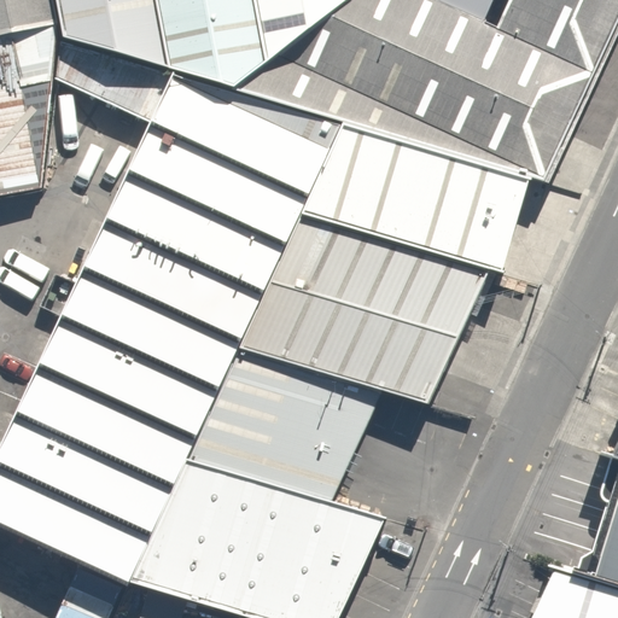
[(0,0),(0,34),(59,22),(56,0),(0,0)]
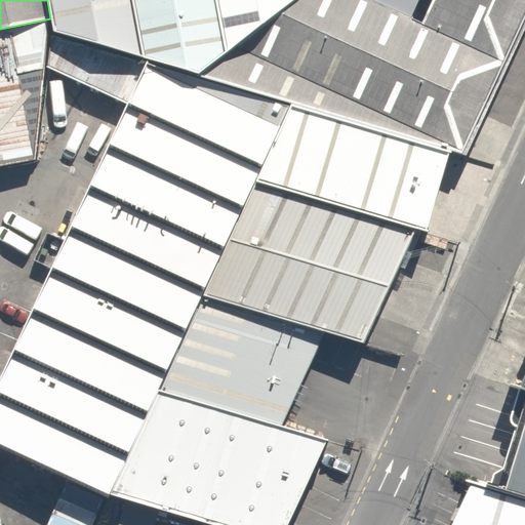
[(47,0),(50,18),(52,32),(144,57),(132,0),(47,0)]
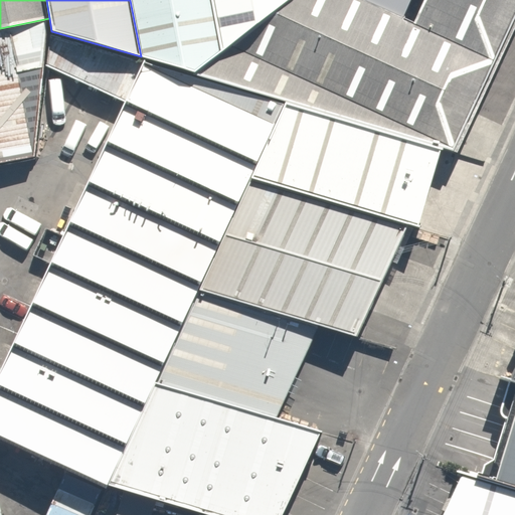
[(130,0),(141,56),(146,57),(194,73),(224,49),(214,0),(130,0)]
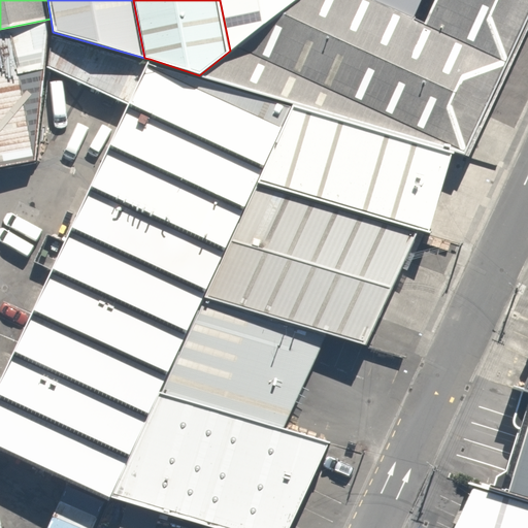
[(469,157),(510,63),(414,18),(375,0),(296,0),(238,44),(199,75),(293,104),(454,153),(469,157)]
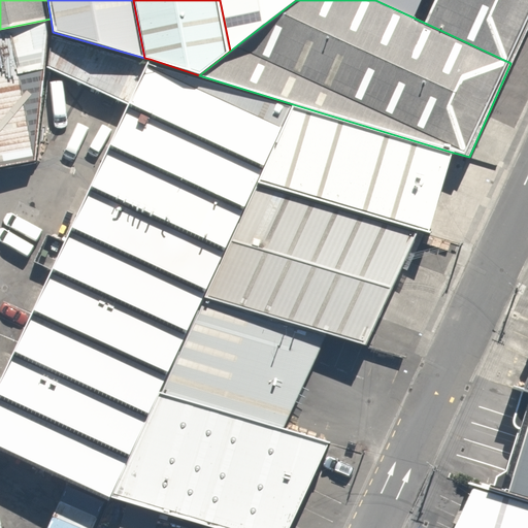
[(220,0),(230,51),(238,44),(296,0),(220,0)]
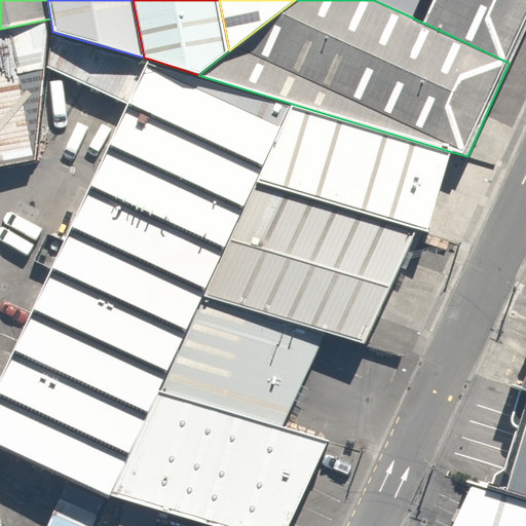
[(374,0),(412,17),(419,0),(374,0)]
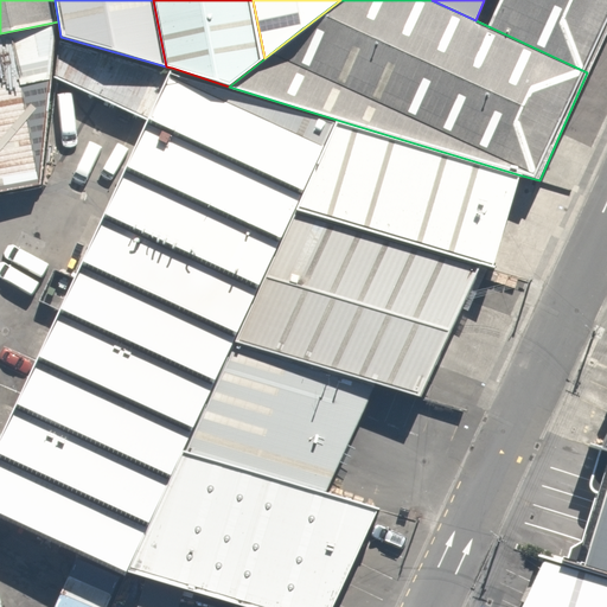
[(587,72),(606,27),(606,0),(484,0),(475,20),(587,72)]
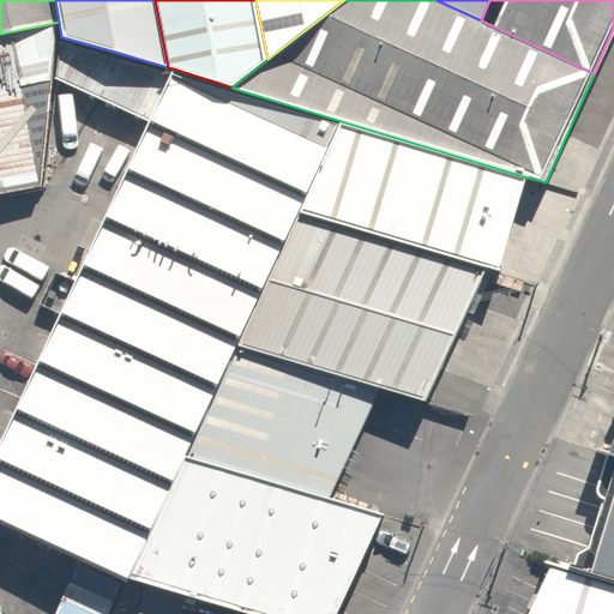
[(0,34),(0,76),(1,80),(0,80),(0,194),(41,188),(61,37),(59,22),(0,34)]
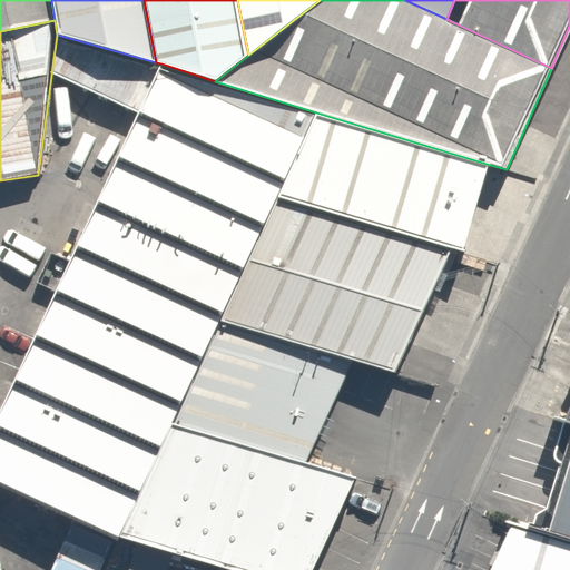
[(161,64),(0,410),(0,481),(120,537),(175,426),(222,318),(279,195),(304,138),(316,112),(215,81),(161,64)]
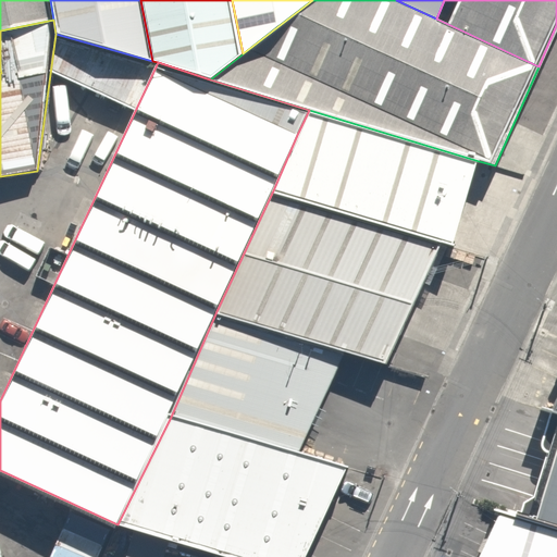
[(309,110),(297,135),(273,190),(443,244),(457,247),(479,161),(309,110)]
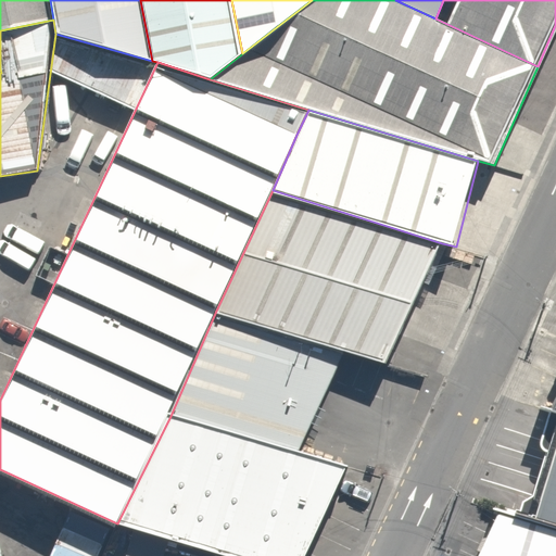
[(442,243),(273,190),(216,311),(343,351),(388,364),(442,243)]
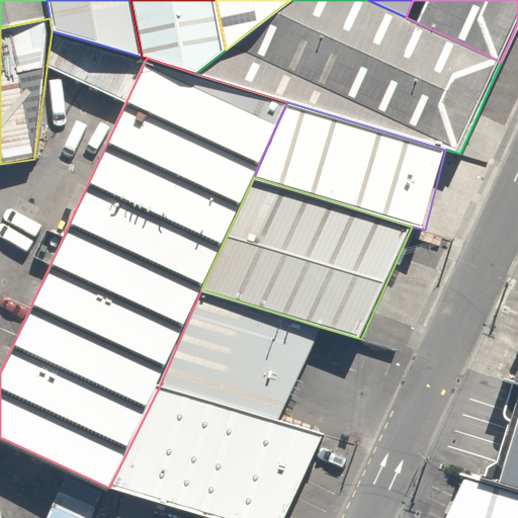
[(320,327),(201,289),(159,387),(278,423),(320,327)]
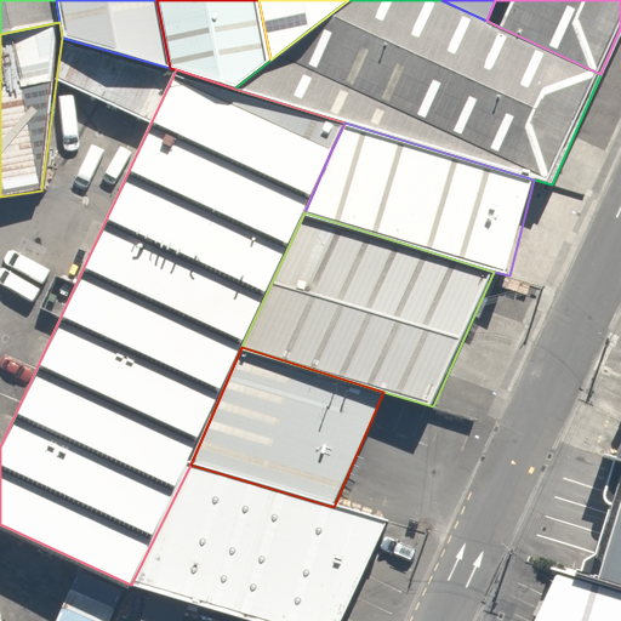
[(191,465),(131,585),(255,620),(341,620),(386,523),(334,507),(191,465)]
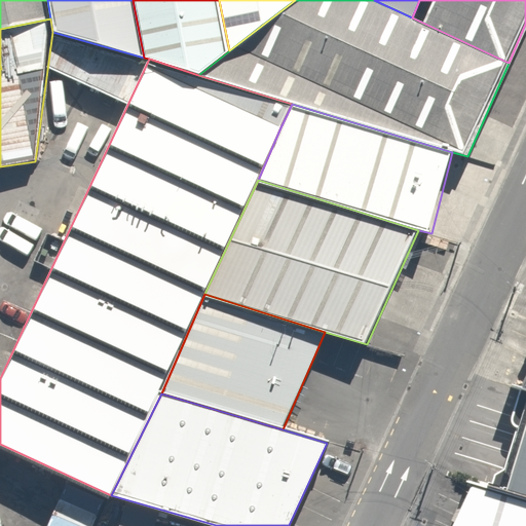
[(525,422),(504,494),(525,500),(525,422)]
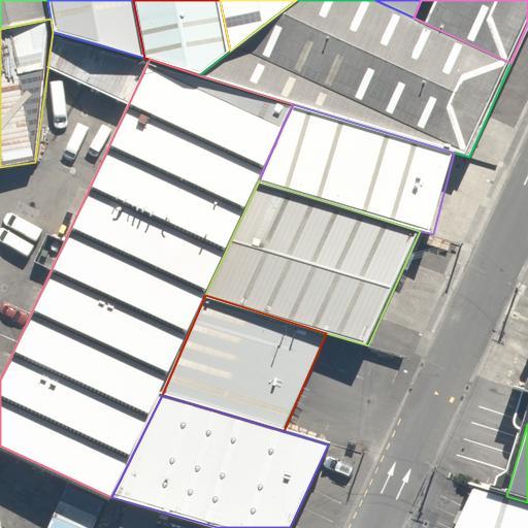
[(527,527),(527,502),(506,496),(469,487),(451,527),(527,527)]
